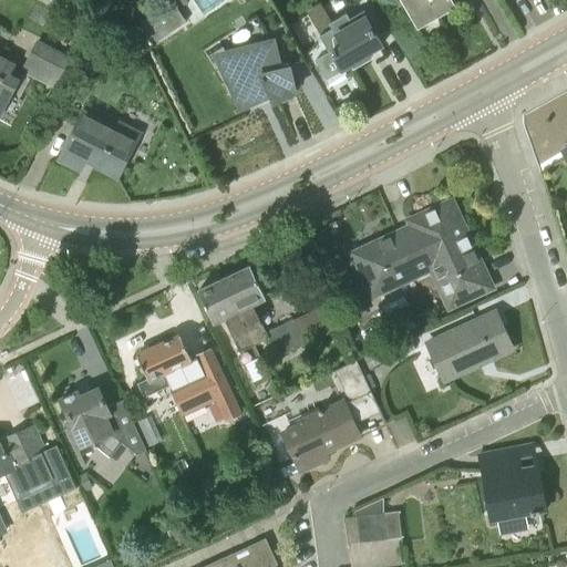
[(400,0),(418,29),(432,20),(454,8),(450,0),(400,0)]
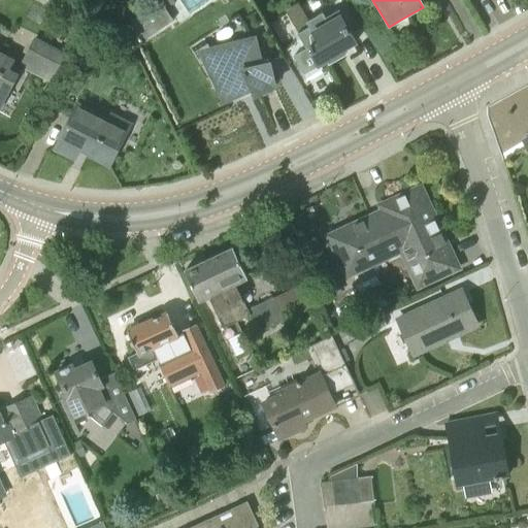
[(135,21),(147,38),(175,21),(164,2),(135,21)]
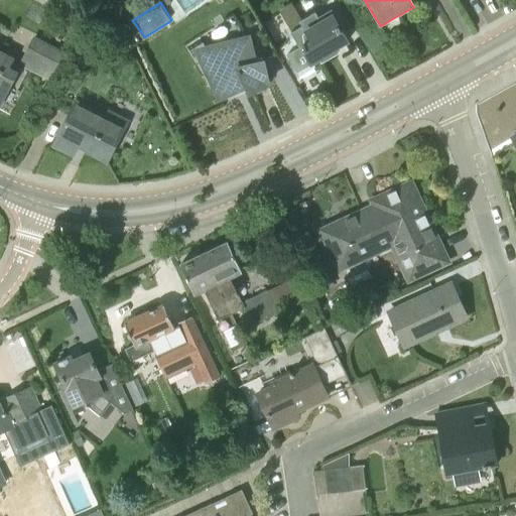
[(337,50),(336,48),(346,42),(333,18),(307,32),(313,43),(304,48),(303,46),(301,48),(311,65),(337,50)]
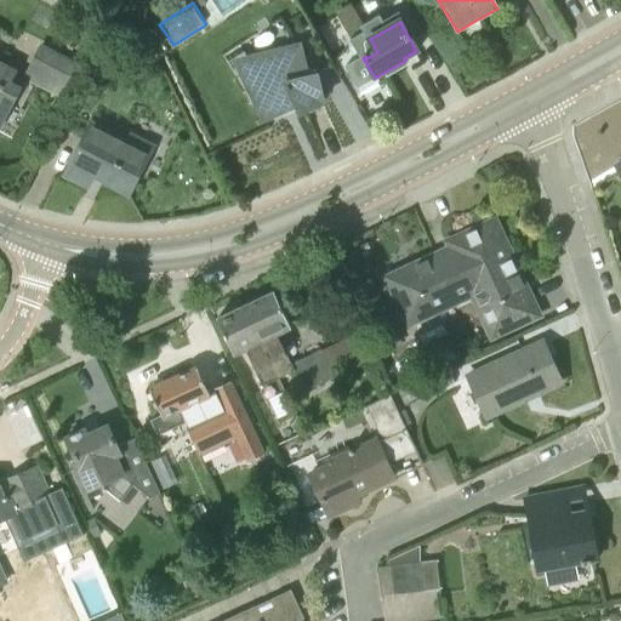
[(61,97),(79,63),(41,44),(23,78),(61,97)]
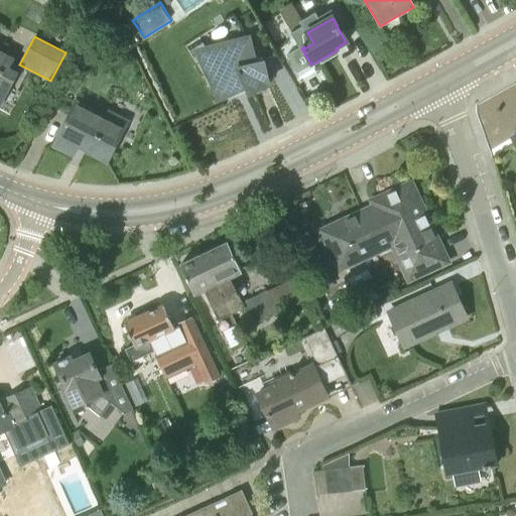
[(257,65),(251,38),(218,46),(219,49),(219,51),(218,58),(217,60),(216,63),(213,67),(209,70),(206,72),(220,101),(248,88),(251,94),(264,88),(265,87),(267,84),(268,82),(268,80),(264,62),(257,65)]
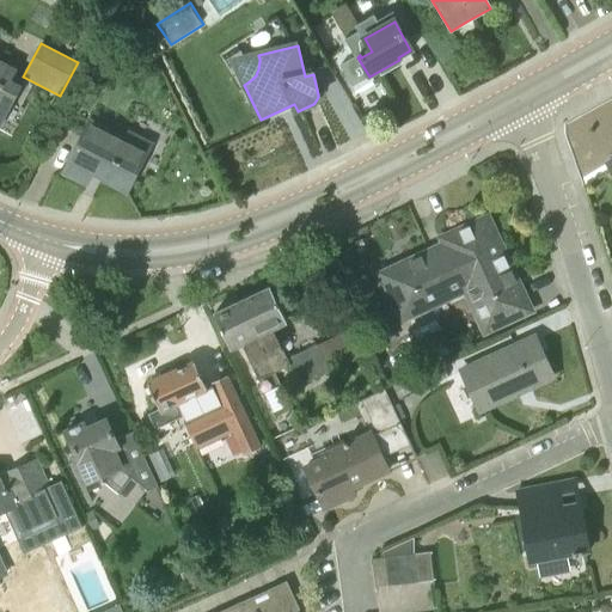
[(0,123),(19,86),(10,81),(16,71),(0,62),(0,123)]
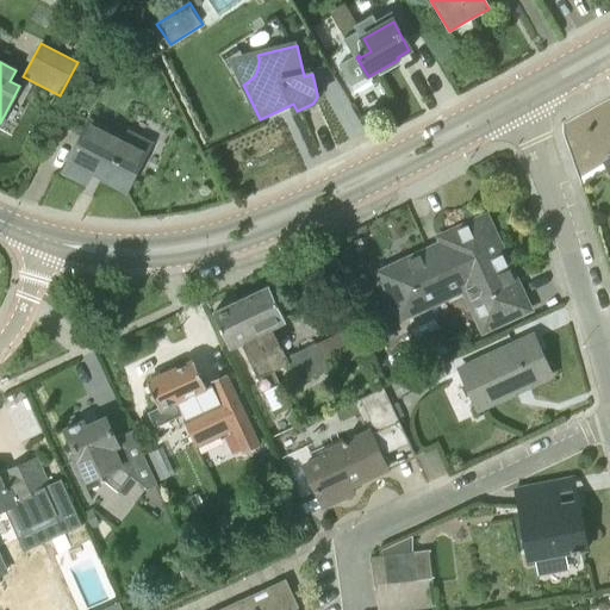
[(125,138),(91,120),(64,172),(87,184),(92,173),(128,191),(151,144),(129,132),(125,138)]
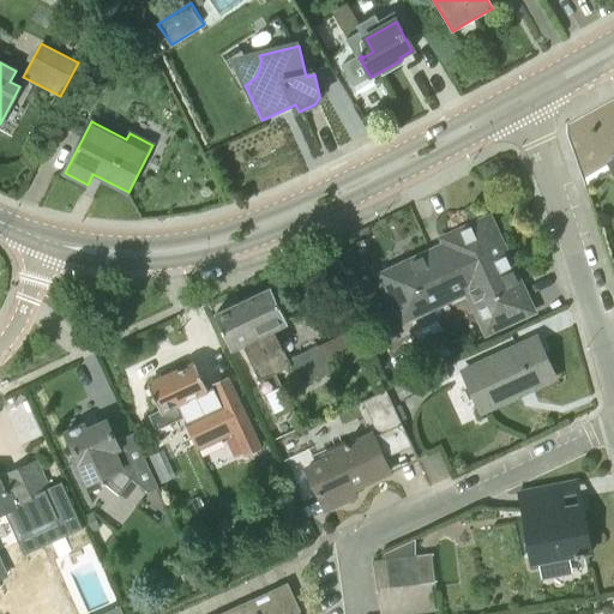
[(531,312),(489,218),(444,240),(446,246),(383,275),(404,321),(431,308),(467,292),(486,332),(531,312)]
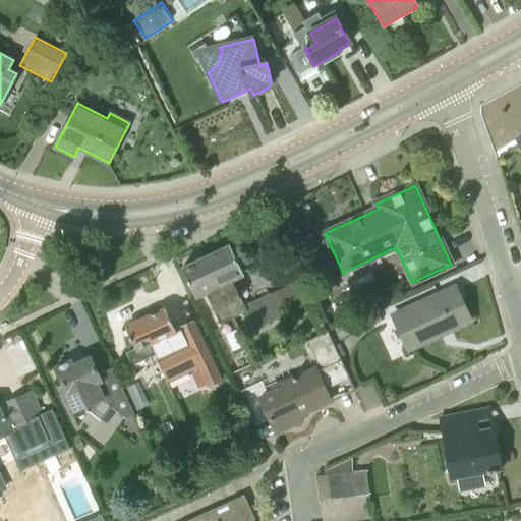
[(229,245),(206,256),(232,315),(245,309),(231,279),(243,274),(229,245)]
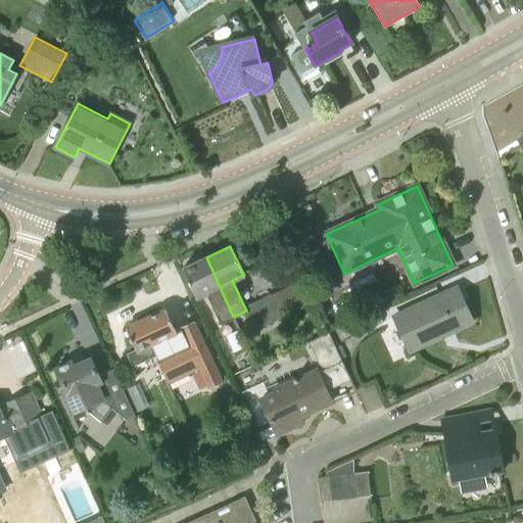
[(233,317),(206,257),(183,268),(197,296),(206,292),(221,323),(233,317)]
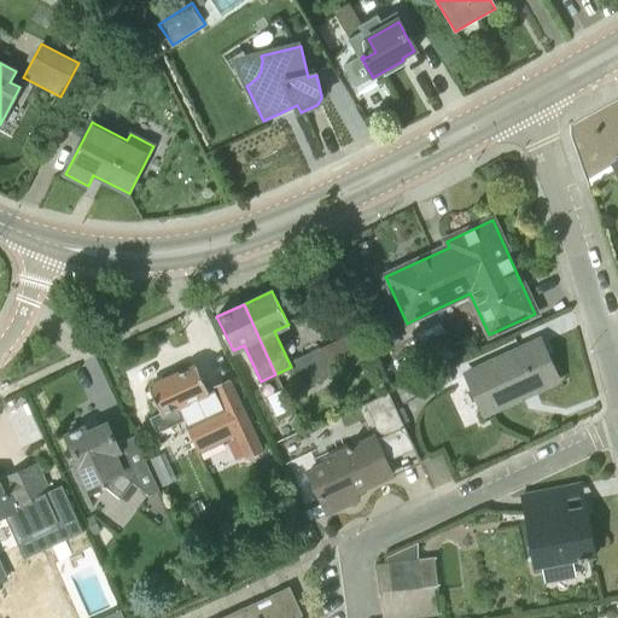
[(307,386),(372,357),(360,331),(295,360),(307,386)]
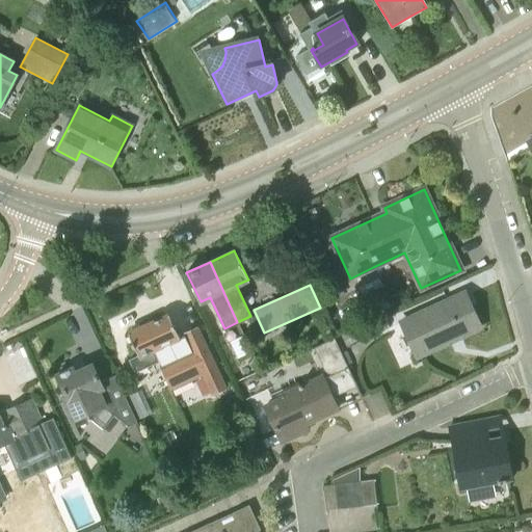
[(417,357),(481,327),(466,294),(401,323),(417,357)]
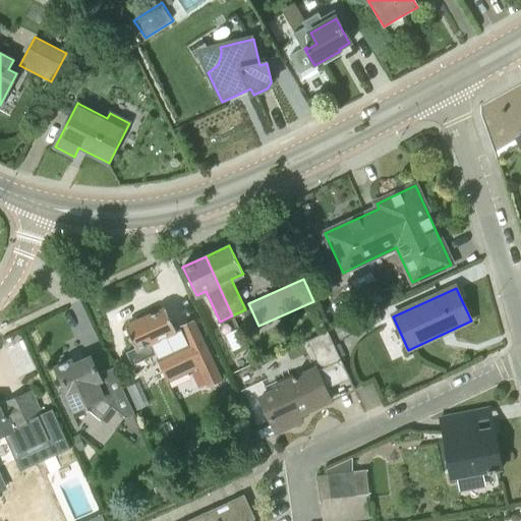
[(353,334),(381,321),(374,306),(347,320),(353,334)]
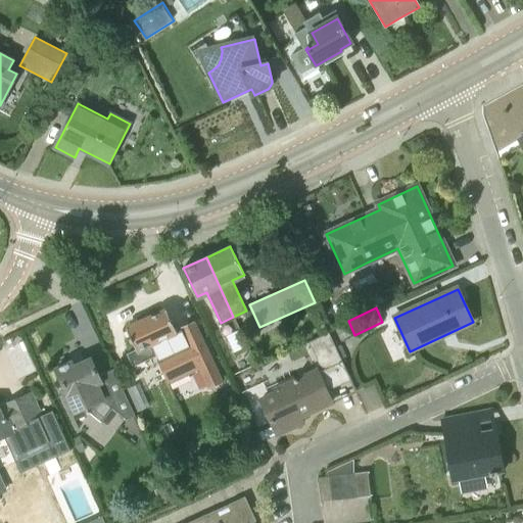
[(133,365),(156,354),(151,343),(177,332),(167,310),(127,328),(137,349),(128,353),(133,365)]
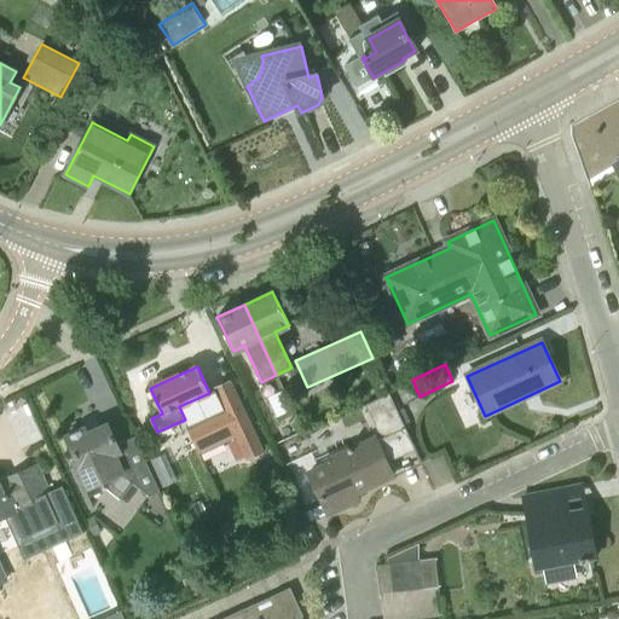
[(265,452),(231,380),(213,388),(223,410),(186,427),(200,455),(236,437),(247,461),(265,452)]
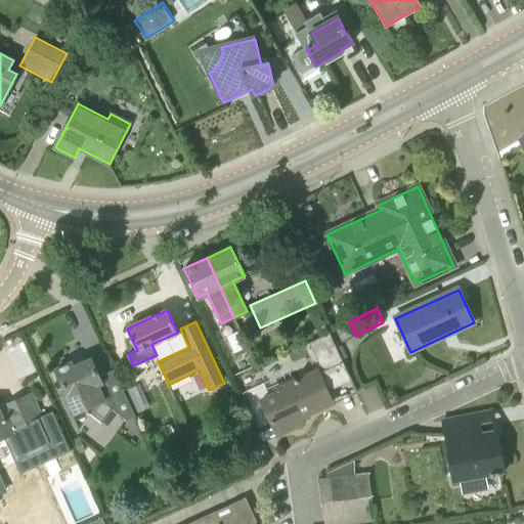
[(343,362),(330,333),(309,343),(322,372),(343,362)]
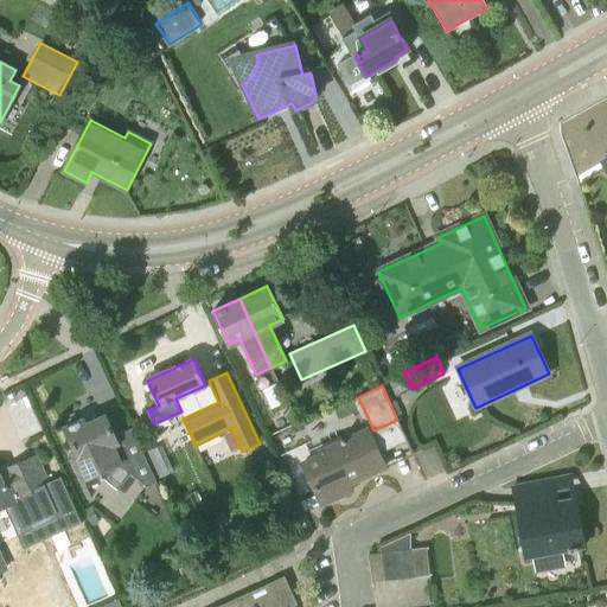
[(115,435),(107,415),(85,425),(84,420),(65,428),(80,460),(74,462),(83,483),(98,475),(117,490),(131,473),(147,487),(157,483),(132,428),(115,435)]
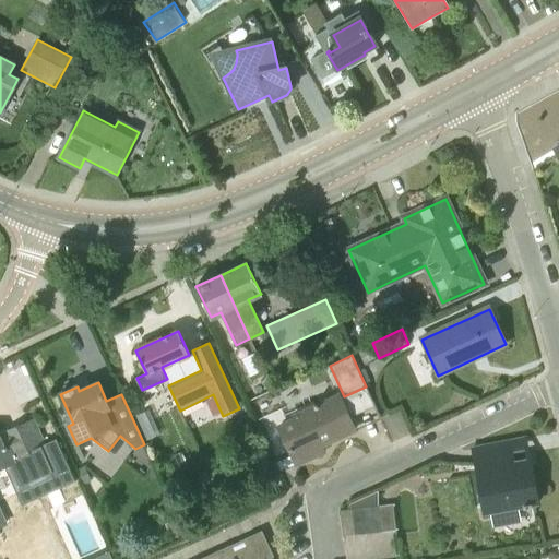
[(373,406),(366,387),(344,396),(340,399),(339,395),(294,416),(296,419),(280,427),(293,455),(276,463),(281,472),(296,464),(324,451),(321,444),(355,430),(348,417),(373,406)]
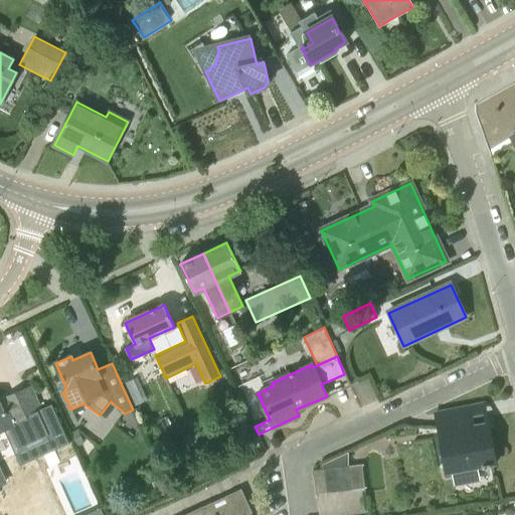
[(44,417),(30,386),(8,396),(10,399),(0,402),(0,430),(9,426),(18,447),(44,435),(37,420),(44,417)]
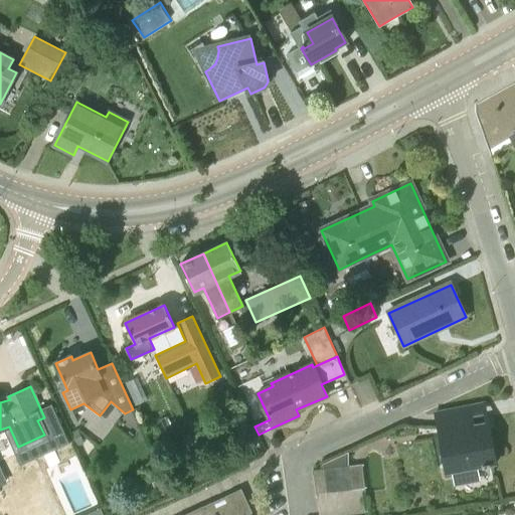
[(496,464),(489,430),(473,433),(470,419),(438,425),(448,474),(496,464)]
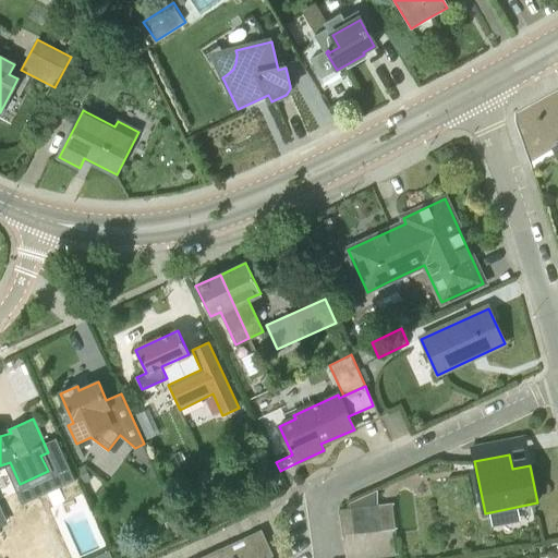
[(91,481),(84,466),(76,470),(83,484),(91,481)]
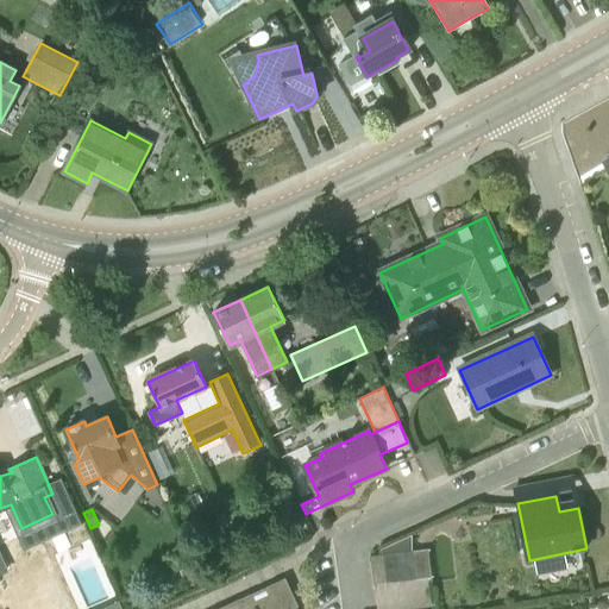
[(302,528),(295,510),(280,518),(287,534),(302,528)]
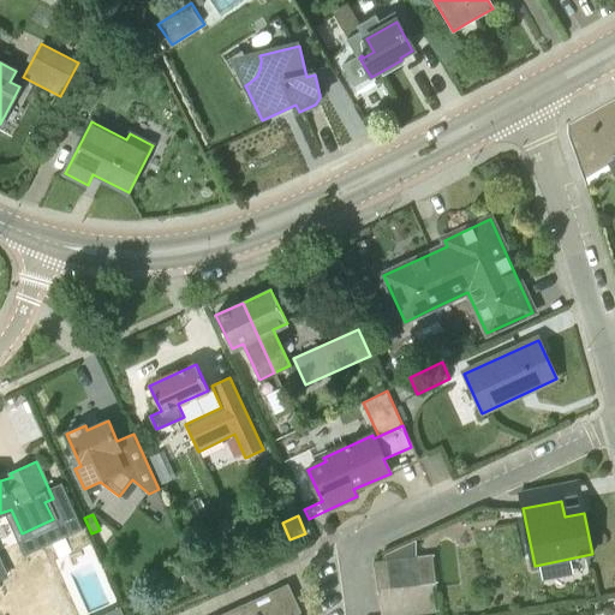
[(387,561),(401,559),(416,557),(416,539),(386,553),(387,561)]
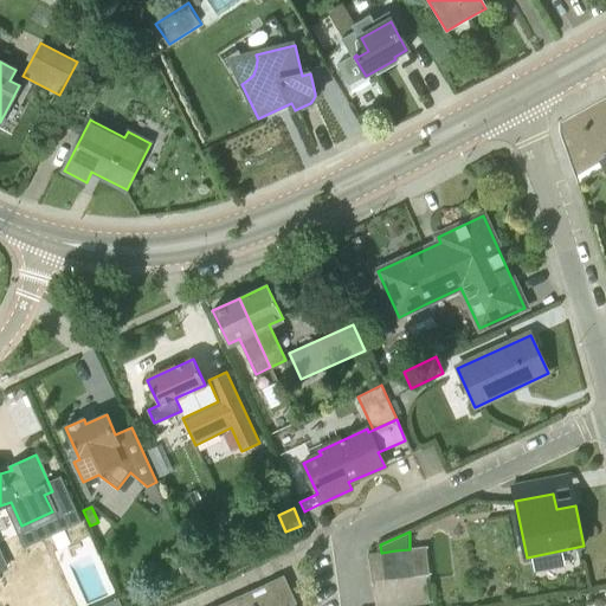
[(410,549),(413,577),(429,574),(425,547),(410,549)]
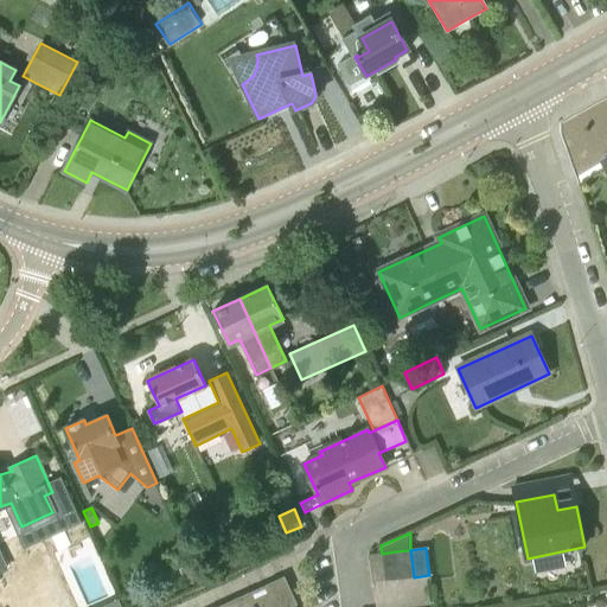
[(396,551),(400,580),(414,577),(410,550),(396,551)]
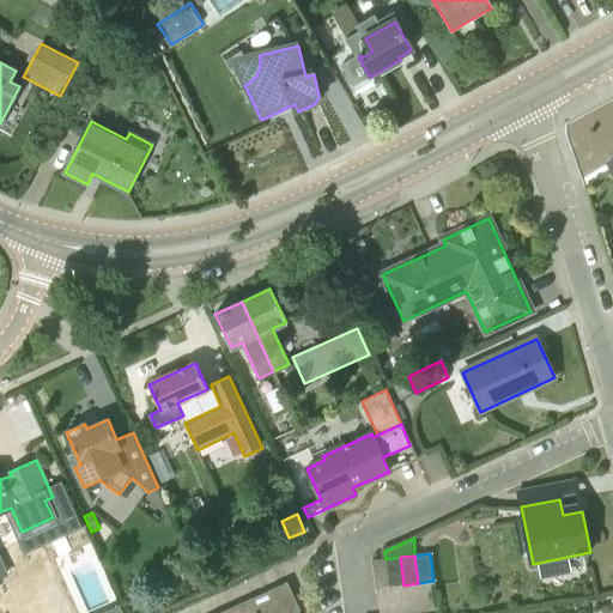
[(386,559),(389,587),(404,586),(400,557),(386,559)]
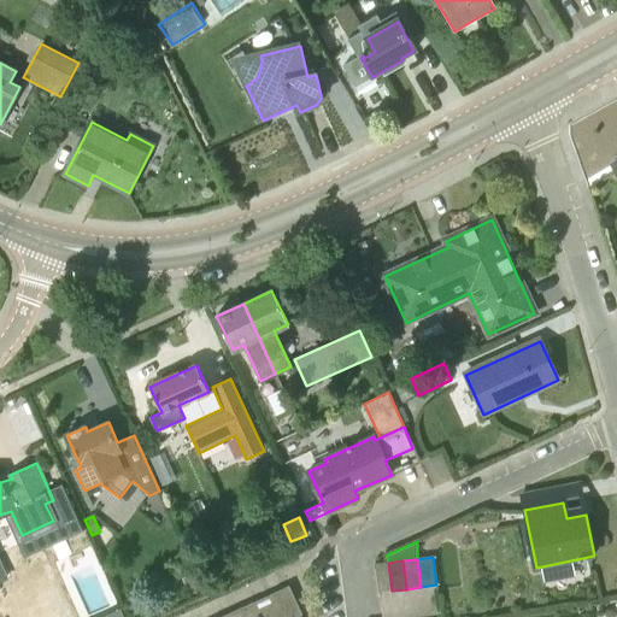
[(392,591),(388,563),(375,564),(378,593),(392,591)]
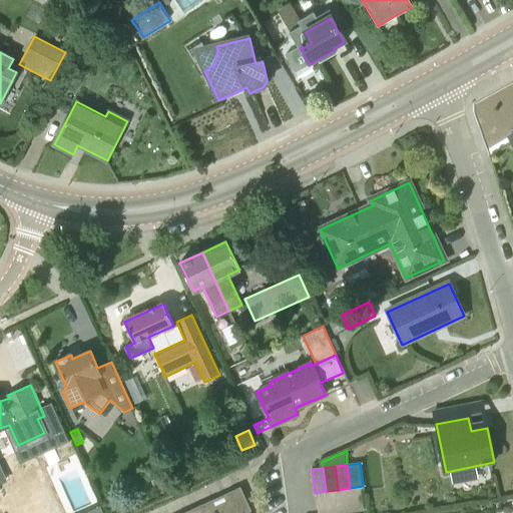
[(158,495),(168,490),(161,476),(151,481),(158,495)]
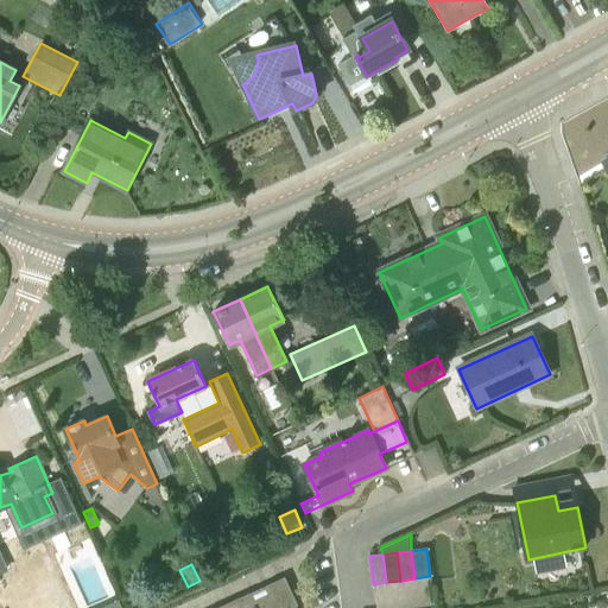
[(285,577),(216,607),(291,607),(297,605),(285,577)]
